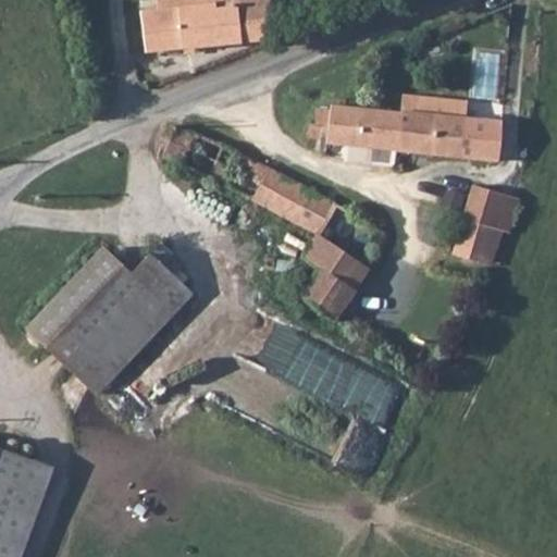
[(276,42),(275,39),(271,0),(213,0),(214,3),(160,10),(141,12),(147,54),(249,44),(251,52),(260,49),(276,48),(276,42)]
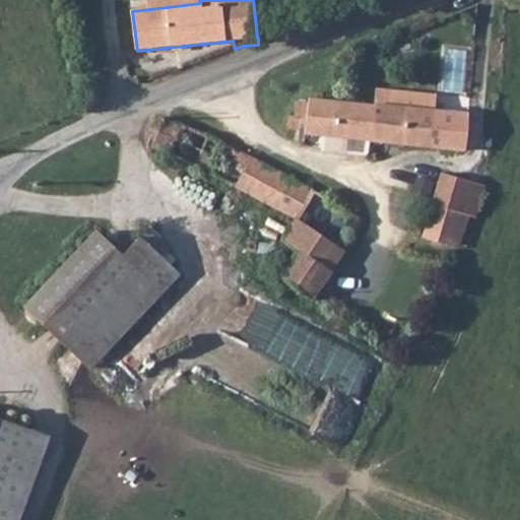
[(200,3),(199,0),(147,0),(149,9),(200,3)]
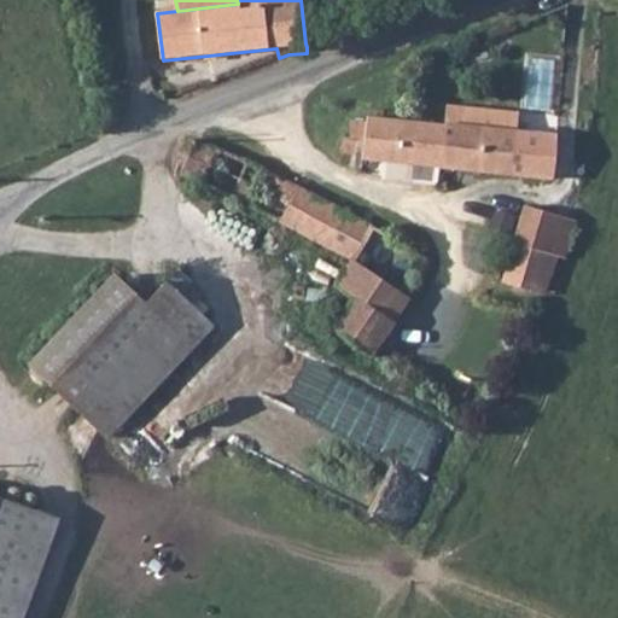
[(488,129),(490,110),(461,106),(447,106),(445,124),(488,129)]
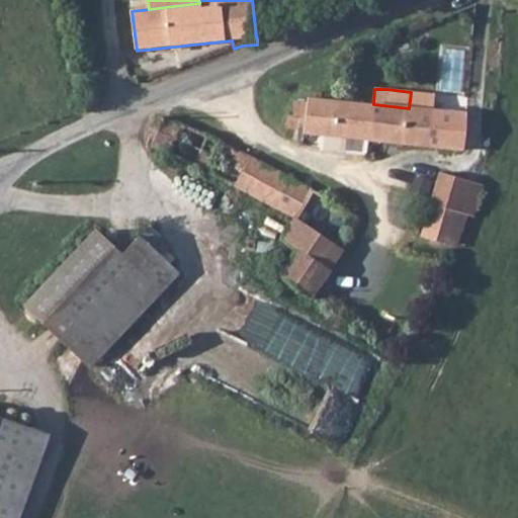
[(435,110),(437,95),(411,92),(409,108),(435,110)]
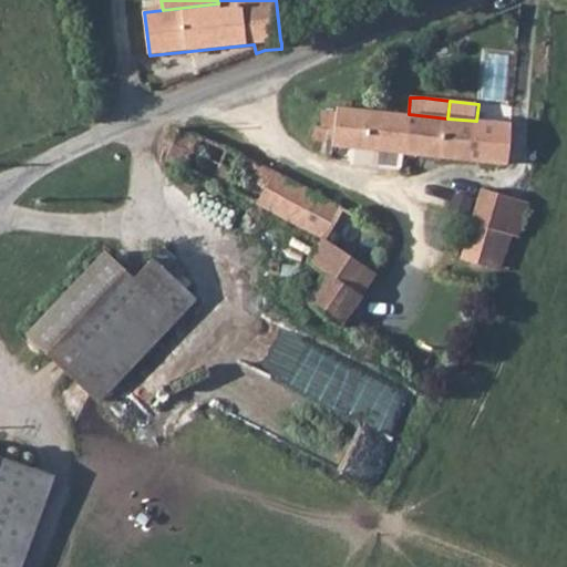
[(334,143),(334,147),(404,154),(409,114),(338,107),(337,115),(322,114),(321,126),(316,126),(315,141),(327,142),(334,143)]
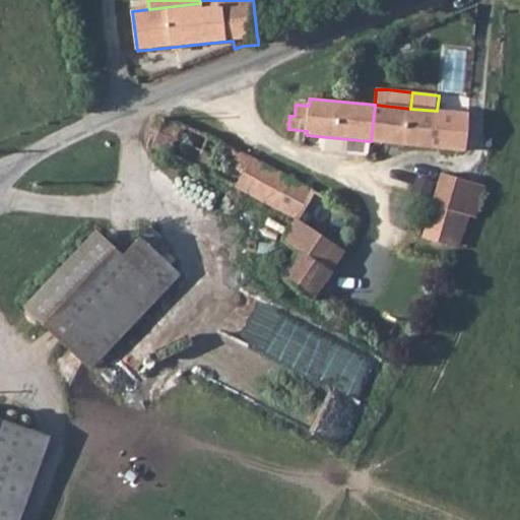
[(410,109),(375,105),(371,141),(407,145),(410,109)]
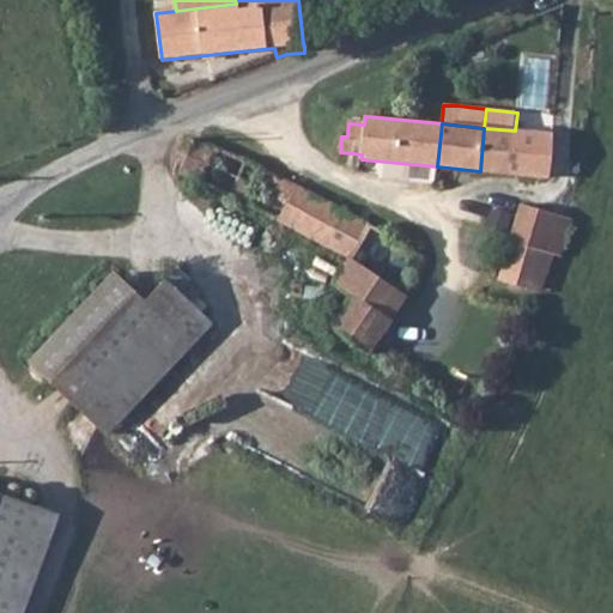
[(480,171),(511,174),(515,131),(484,128),(480,171)]
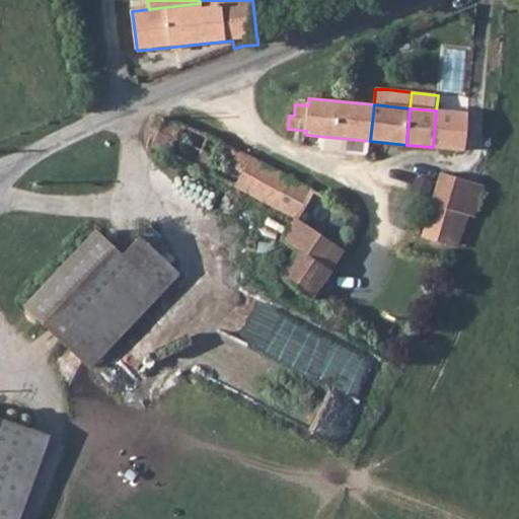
[(464,150),(467,114),(436,110),(433,147),(464,150)]
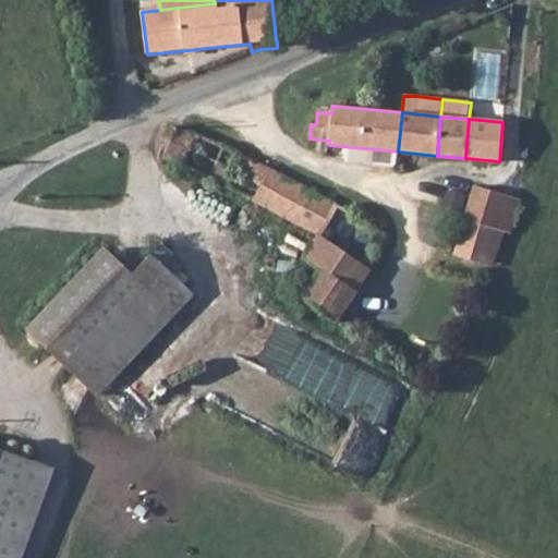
[(253,202),(270,169),(208,138),(178,128),(165,158),(190,170),(221,184),(251,201),(253,202)]
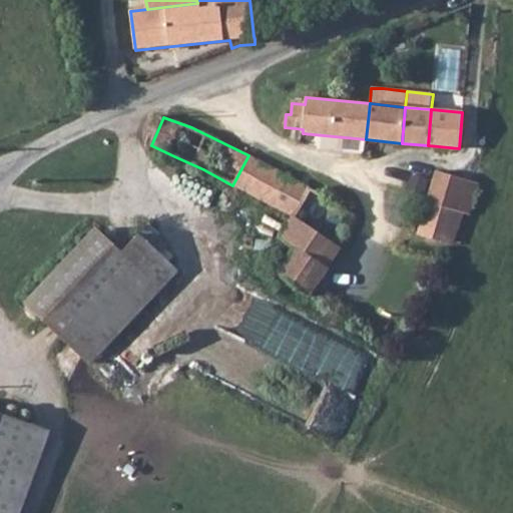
[(232,185),(286,213),(303,184),(248,155),(232,185)]
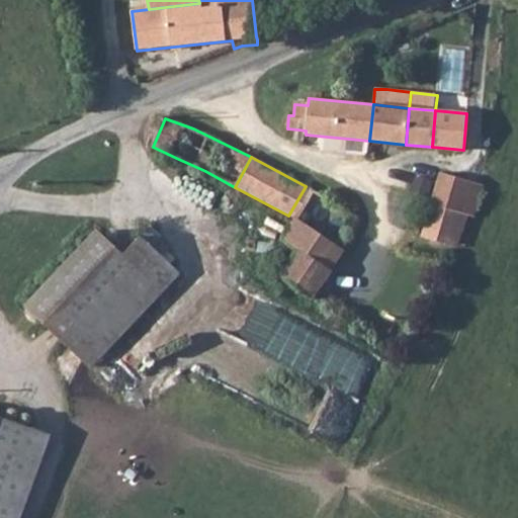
[(440,172),(430,202),(458,212),(460,205),(472,209),(475,202),(462,198),(463,194),(477,198),(481,185),(460,178),(440,172)]
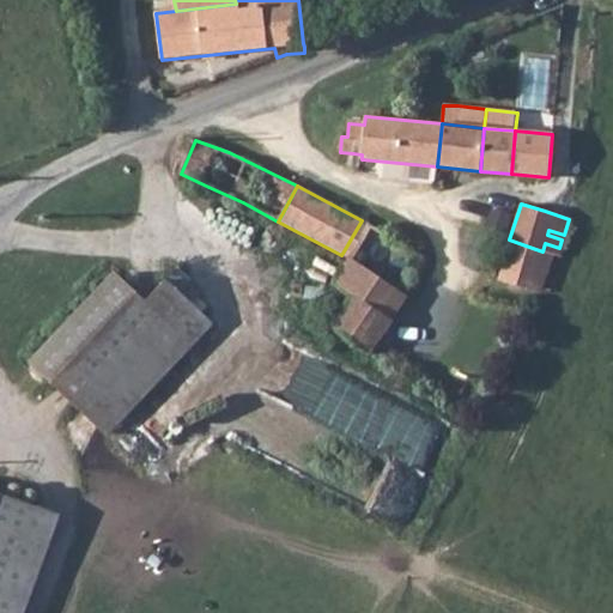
[(497,279),(532,290),(542,252),(509,240),(497,279)]
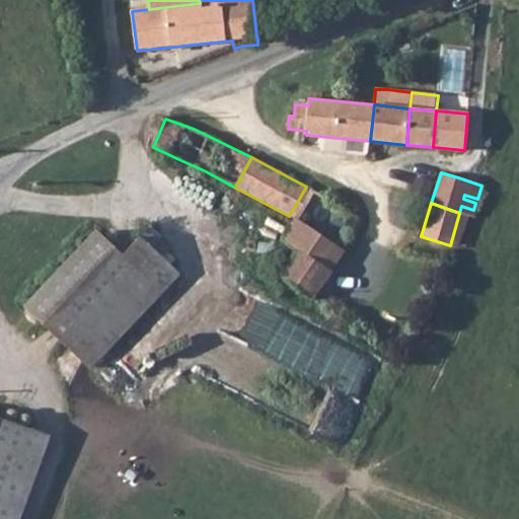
[(296,251),(330,273),(346,250),(293,218),(281,241),(296,251)]
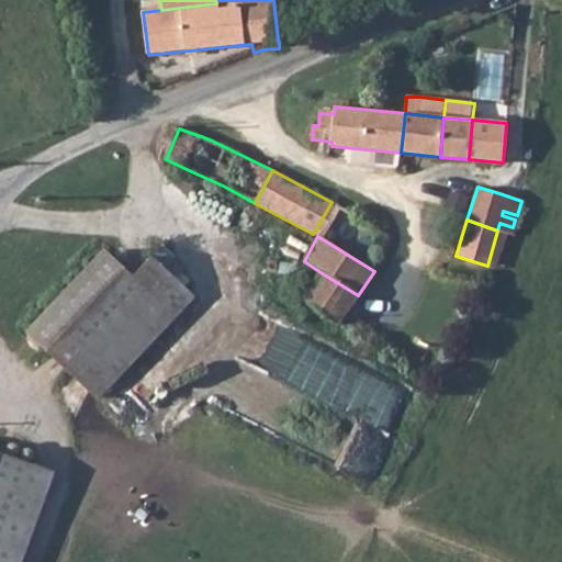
[(105,250),(29,332),(68,369),(145,289),(176,317),(193,298),(146,253),(127,271),(115,260),(105,250)]
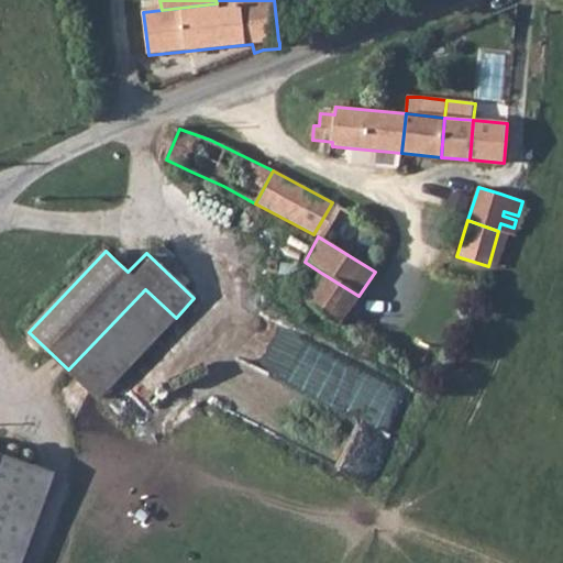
[(304,302),(340,326),(359,296),(321,273),(304,302)]
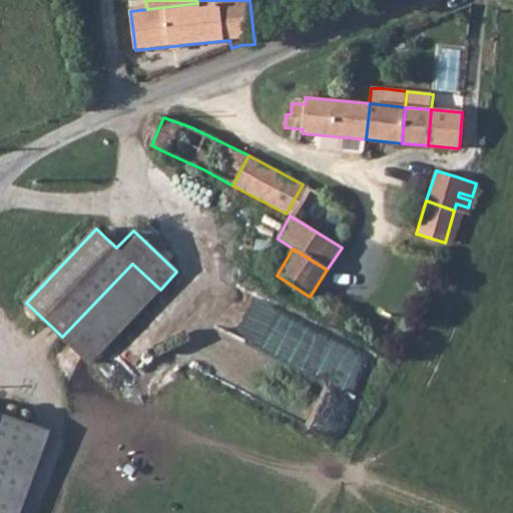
[(89,363),(160,290),(132,264),(62,337),(89,363)]
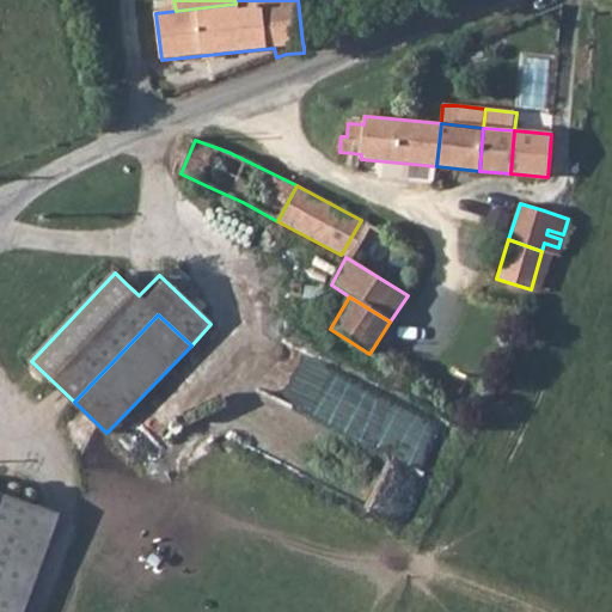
[(0,611),(17,611),(51,519),(0,500),(0,611)]
